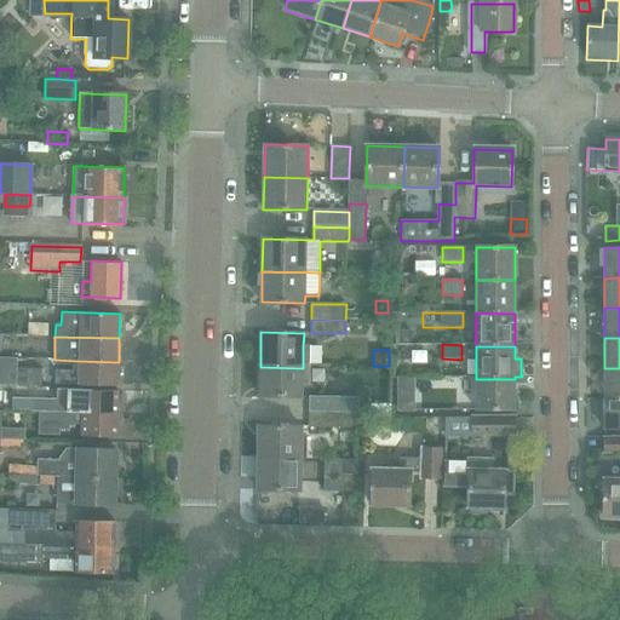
[(53,383),(93,384),(118,384),(119,362),(79,361),(78,379),(68,379),(68,373),(53,373),(53,383)]
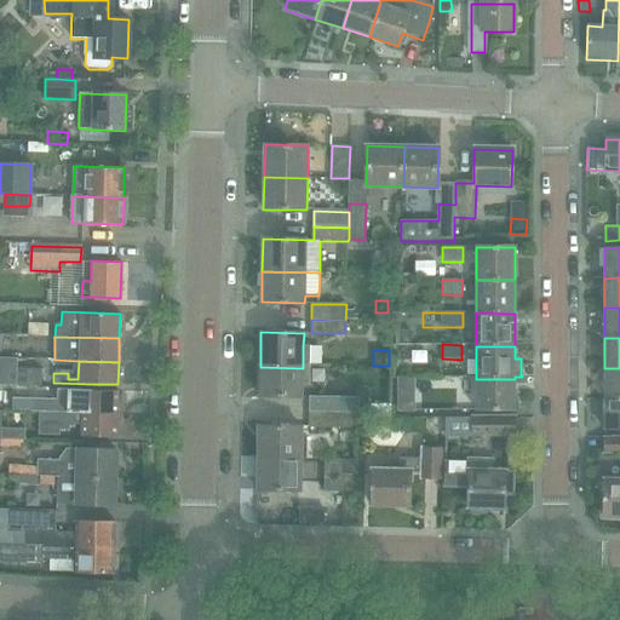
[(302,396),(302,383),(303,368),(260,367),(259,395),(302,396)]
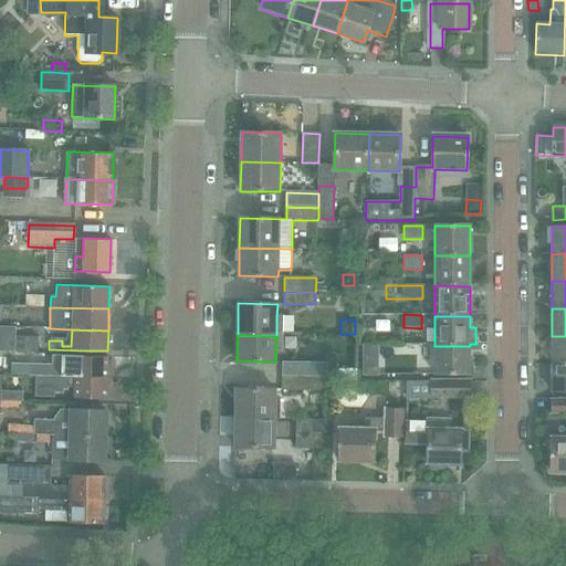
[(565,336),(552,336),(552,364),(565,364),(565,336)]
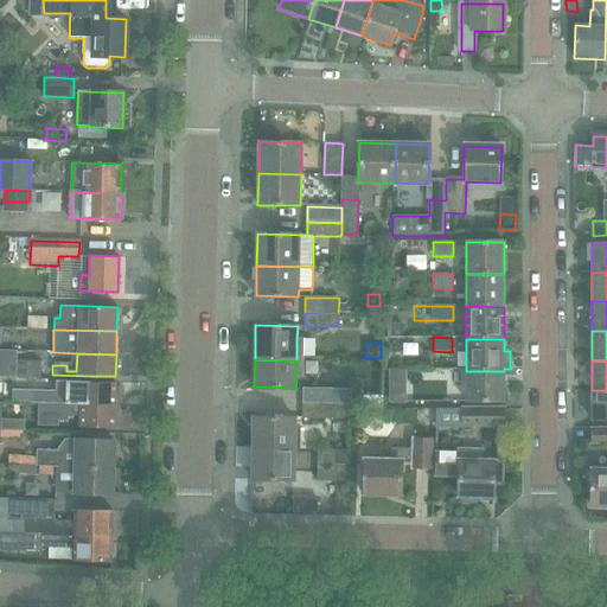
[(17,377),(40,379),(42,363),(18,362),(17,377)]
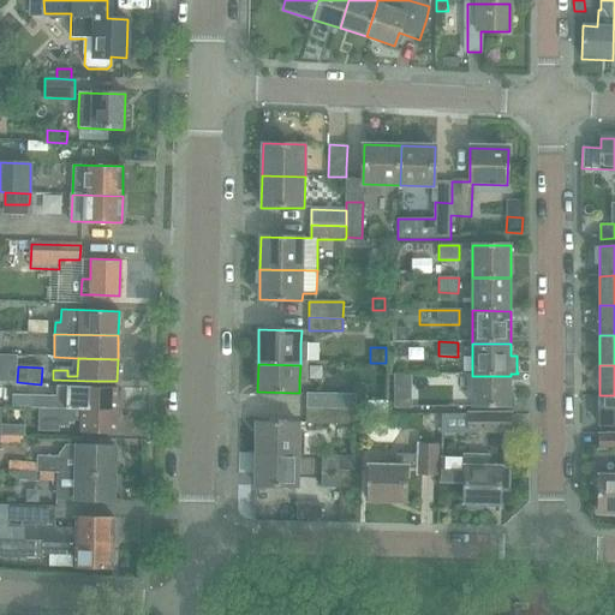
[(472,407),(487,407),(511,407),(511,376),(472,376),(472,407)]
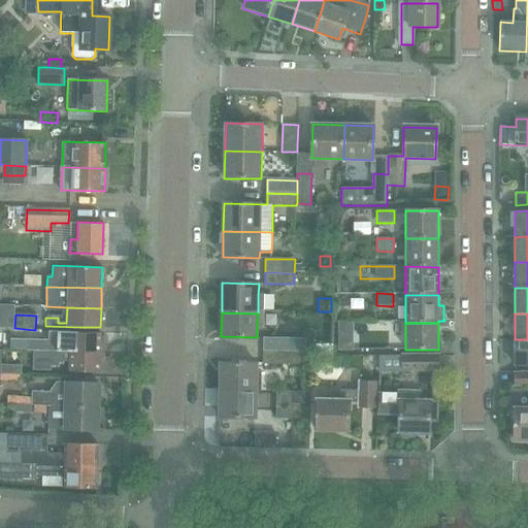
[(9,351),(33,352),(99,354),(100,333),(69,332),(69,342),(53,342),(53,341),(10,340),(9,351)]
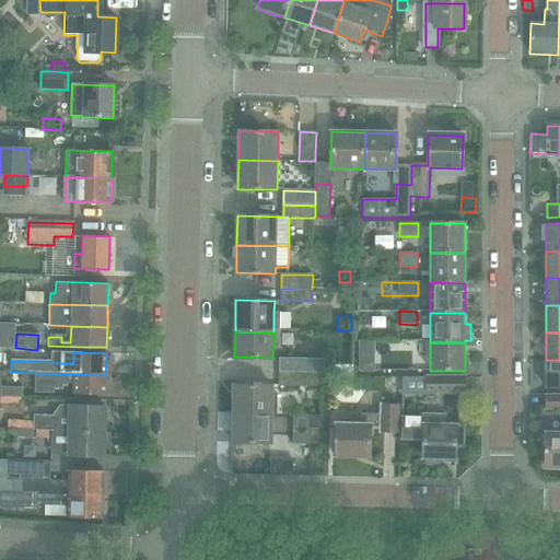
[(279,373),(324,373),(324,359),(279,359),(279,373)]
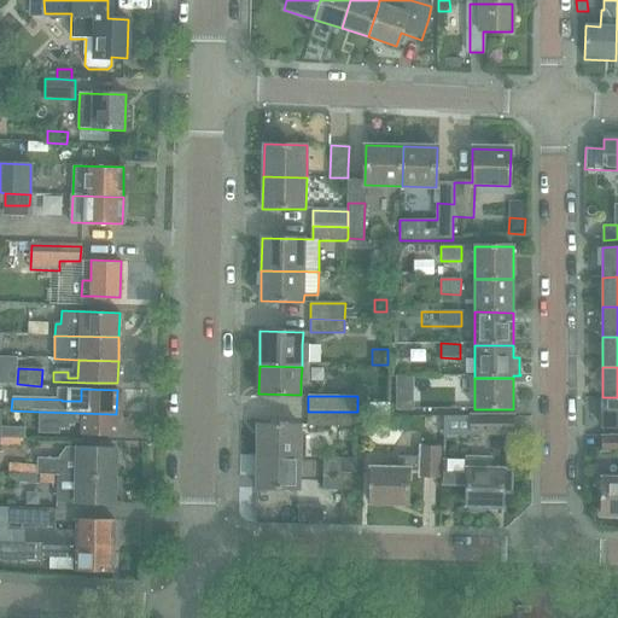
[(617,397),(602,397),(604,427),(617,426),(617,397)]
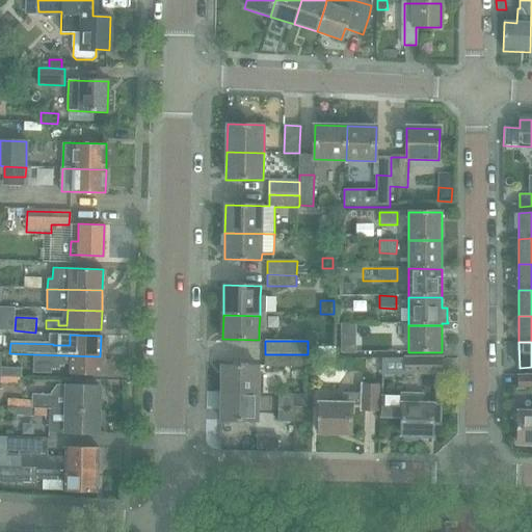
[(100,375),(100,356),(33,354),(33,373),(52,374),(52,369),(60,370),(60,366),(70,367),(69,374),(100,375)]
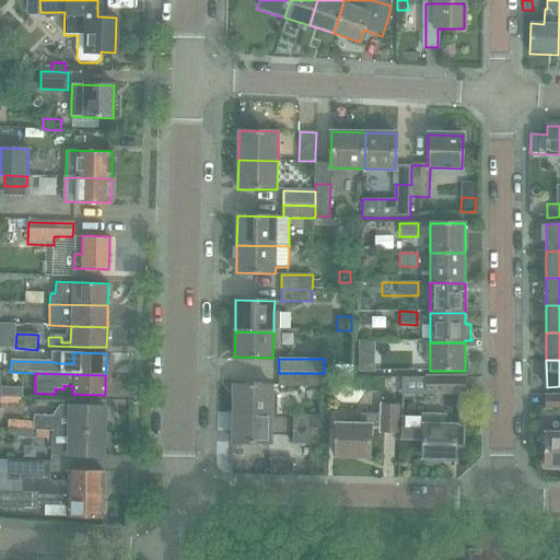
[(324,373),(279,373),(279,386),(323,387),(324,373)]
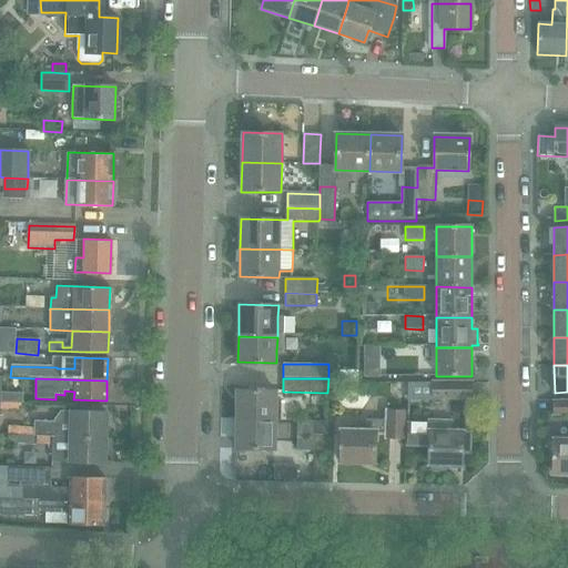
[(432,397),(448,397),(470,397),(470,382),(432,383),(432,397)]
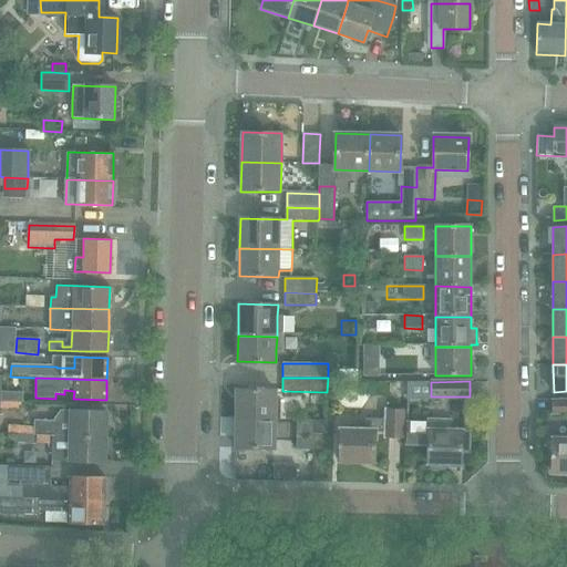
[(431,382),(408,382),(408,398),(431,397),(431,382)]
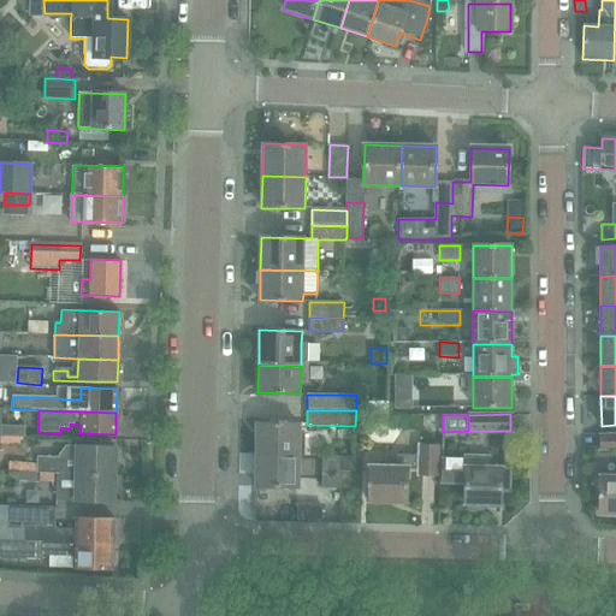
[(300,424),(282,424),(256,424),(256,455),(294,455),(294,439),(300,439),(300,424)]
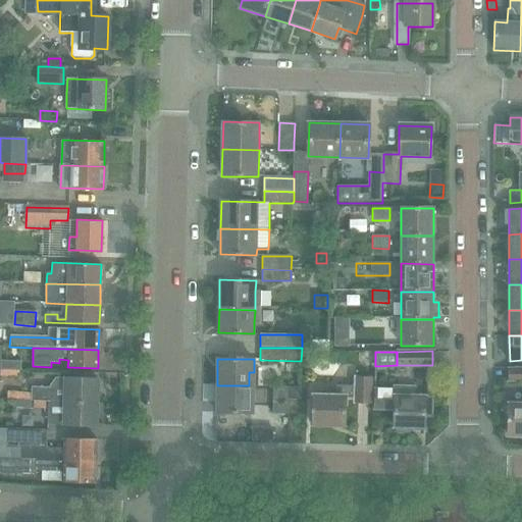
[(1,377),(20,377),(21,362),(1,361),(1,377)]
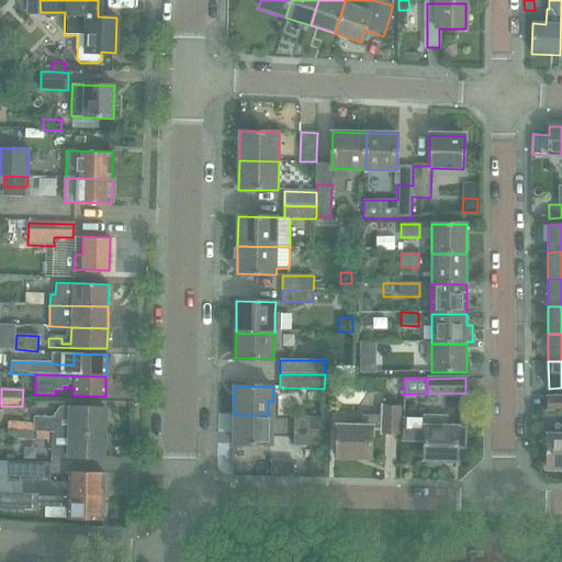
[(549,408),(561,408),(561,395),(548,396),(549,408)]
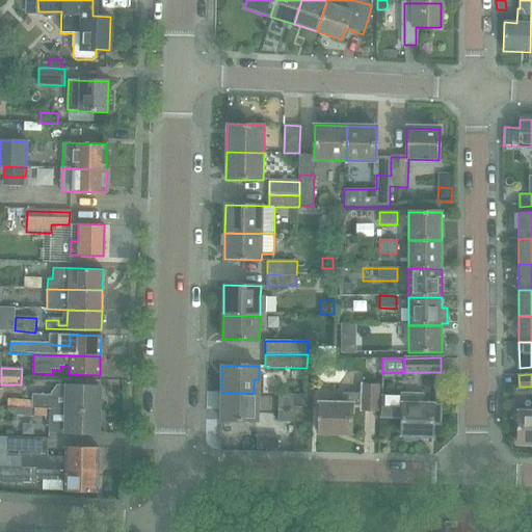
[(32,395),(32,407),(64,408),(99,410),(99,386),(65,384),(57,384),(51,393),(51,396),(32,395)]
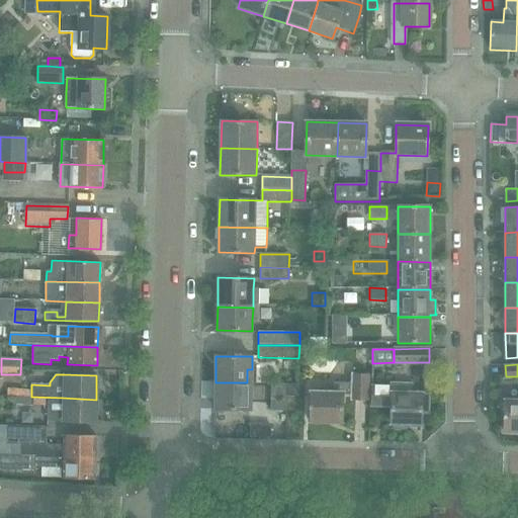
[(332,393),(330,393),(310,393),(309,420),(341,421),(342,395),(352,395),(352,399),(368,399),(368,378),(368,375),(353,374),(352,383),(333,382),(332,393)]
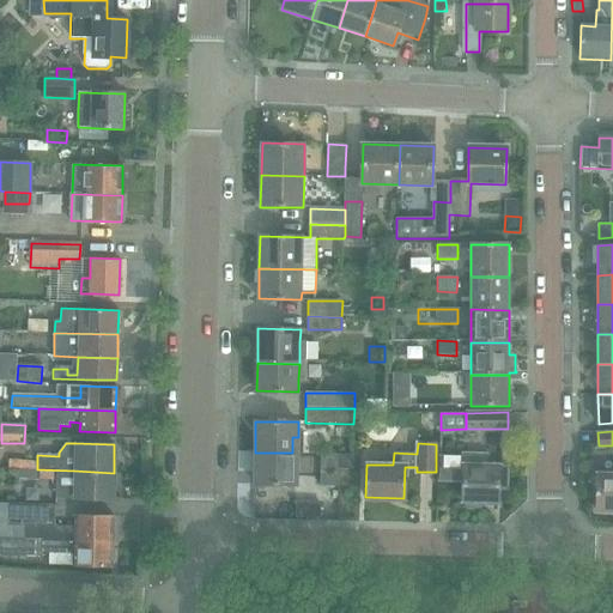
[(296,485),(296,471),(292,471),(292,453),(255,453),(254,484),(296,485)]
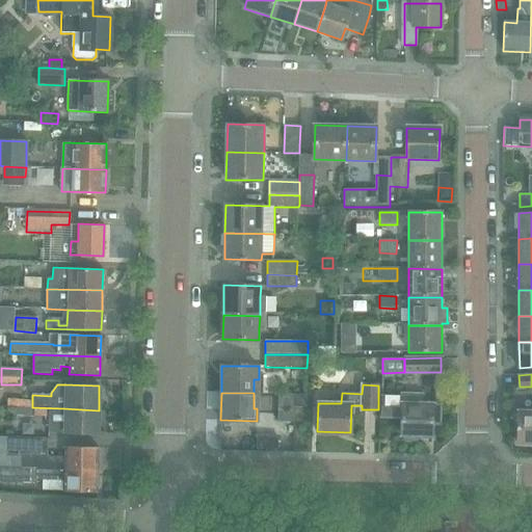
[(294,394),(278,394),(278,421),(293,422),(293,408),(294,394)]
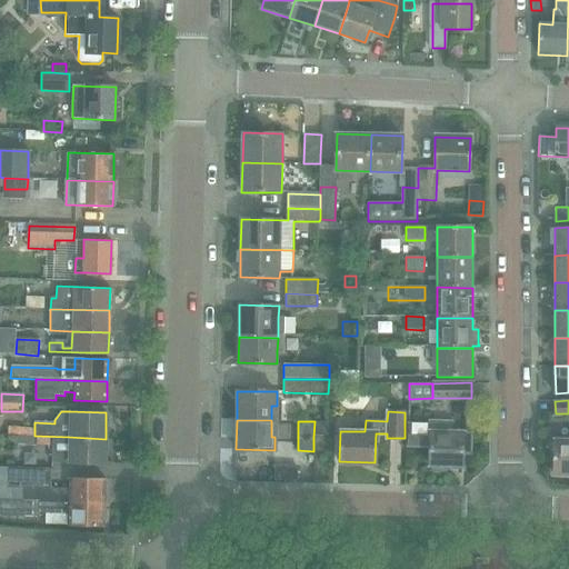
[(315,421),(313,437),(327,437),(327,421),(315,421)]
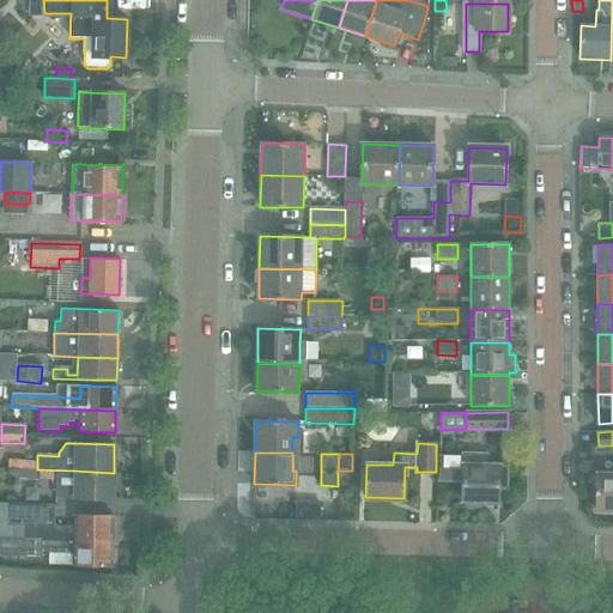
[(462,459),(441,457),(439,479),(462,480),(462,501),(463,501),(463,505),(479,505),(479,502),(497,502),(497,490),(505,490),(505,467),(485,466),(485,456),(462,455),(462,459)]
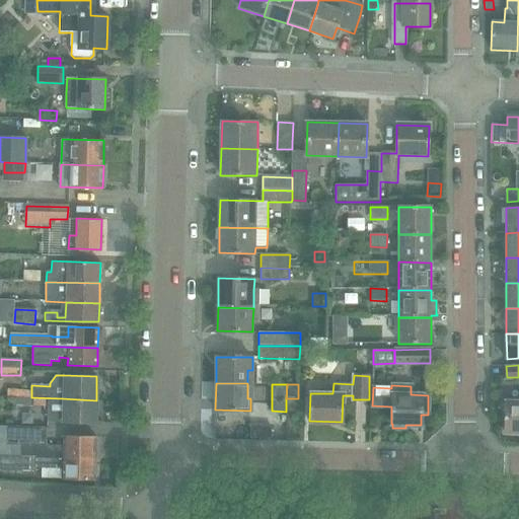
[(15,404),(32,404),(46,405),(47,400),(48,400),(48,422),(95,424),(96,400),(63,398),(31,397),(15,397),(15,404)]
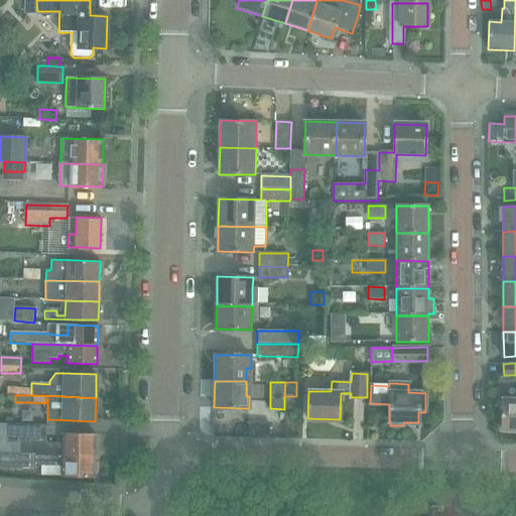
[(502,429),(515,429),(515,398),(503,398),(502,429)]
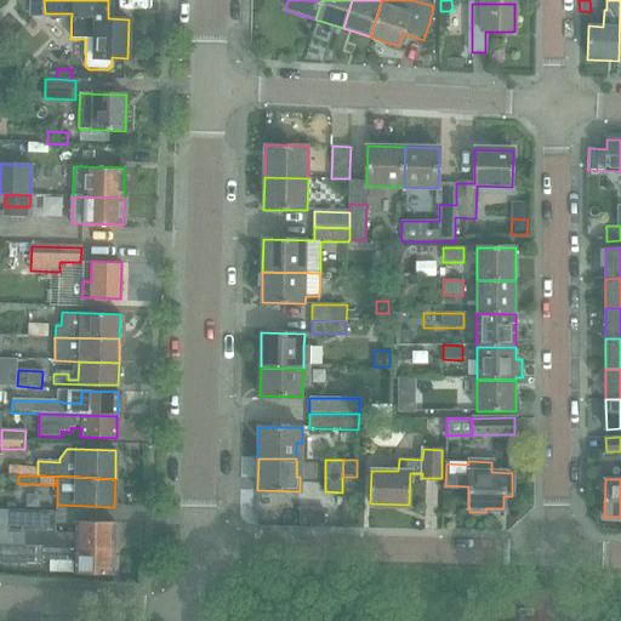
[(22,533),(22,547),(112,550),(113,523),(75,522),(75,534),(56,534),(56,512),(9,511),(9,531),(22,533)]
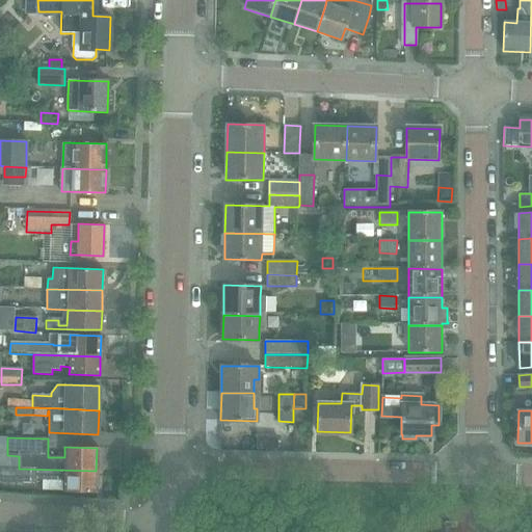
[(19,469),(2,468),(1,481),(36,482),(36,479),(62,480),(62,491),(96,493),(96,471),(19,469)]
